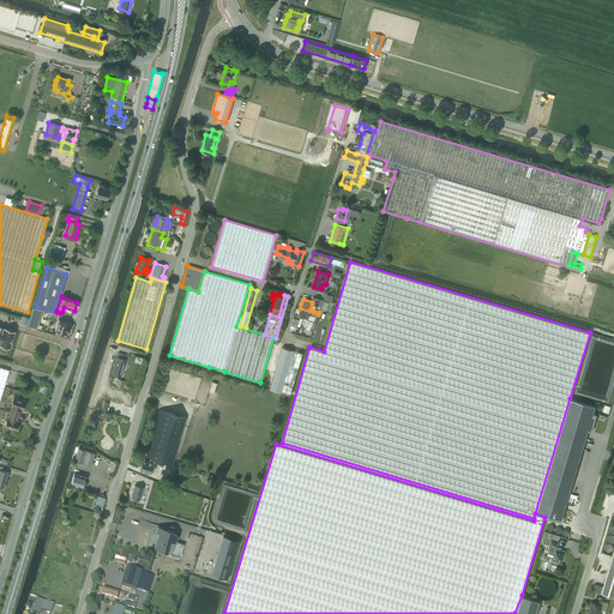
[(36,329),(42,309),(34,307),(28,326),(36,329)]
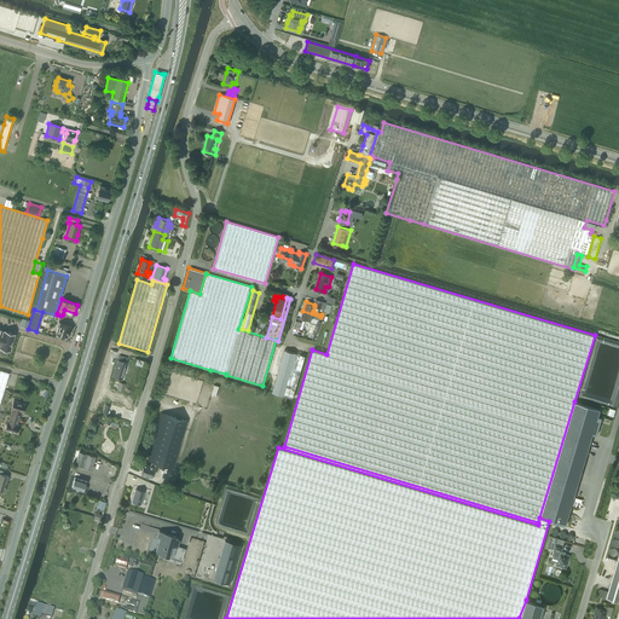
[(320,317),(302,311),(301,317),(310,320),(310,322),(316,324),(313,330),(311,330),(311,333),(317,335),(320,322),(318,320),(318,319),(319,319),(320,317)]
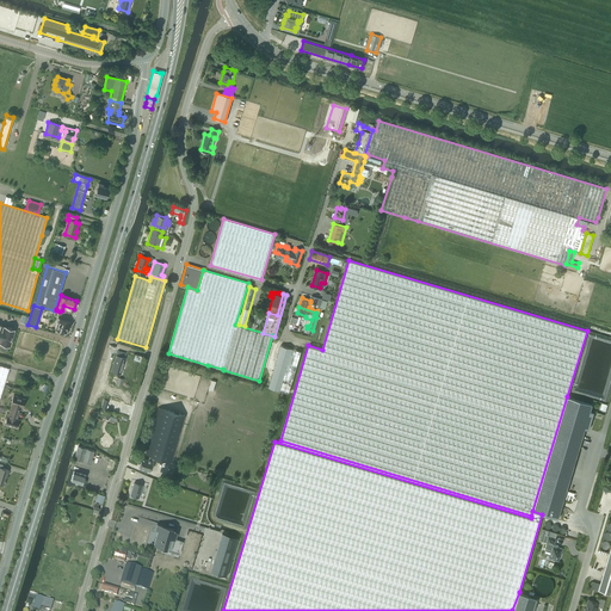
[(67,331),(71,322),(59,319),(55,329),(57,329),(57,332),(61,333),(61,332),(66,333),(66,331),(67,331)]
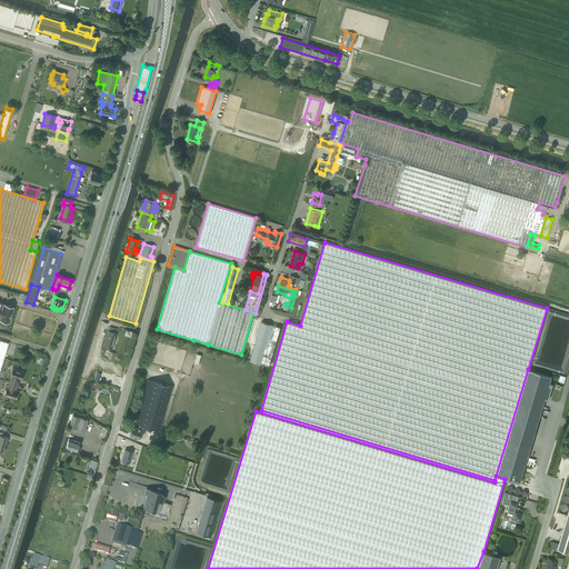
[(0,302),(0,319),(1,319),(0,321),(0,322),(7,325),(8,321),(9,322),(13,307),(0,302)]
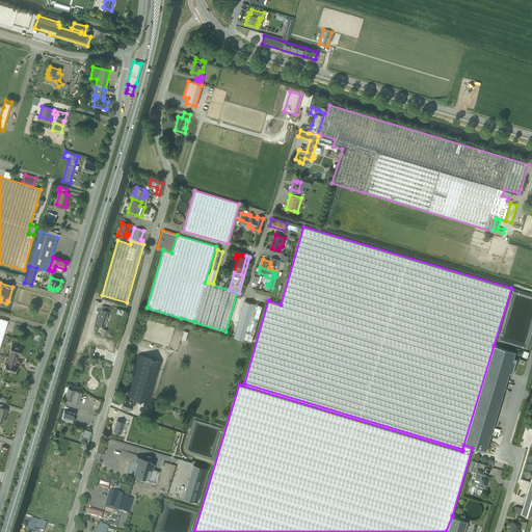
[(262,307),(254,303),(244,301),(234,337),(245,340),(251,342),(262,307)]
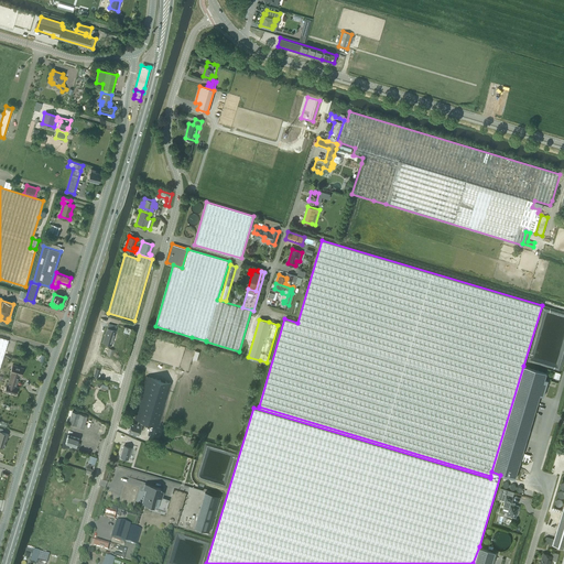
[(110,345),(116,331),(107,328),(102,343),(110,345)]
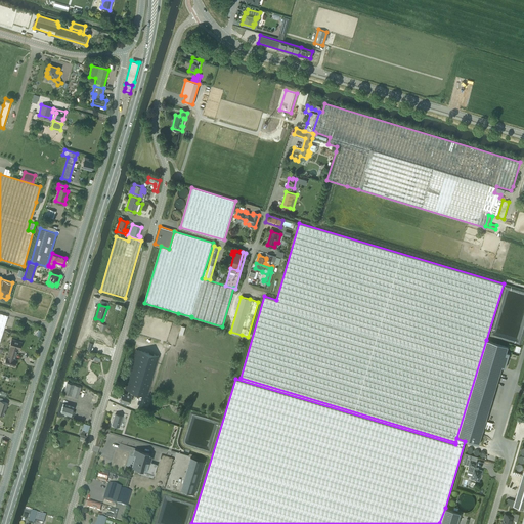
[(9,347),(7,352),(14,354),(16,349),(18,350),(20,343),(10,340),(8,347),(9,347)]
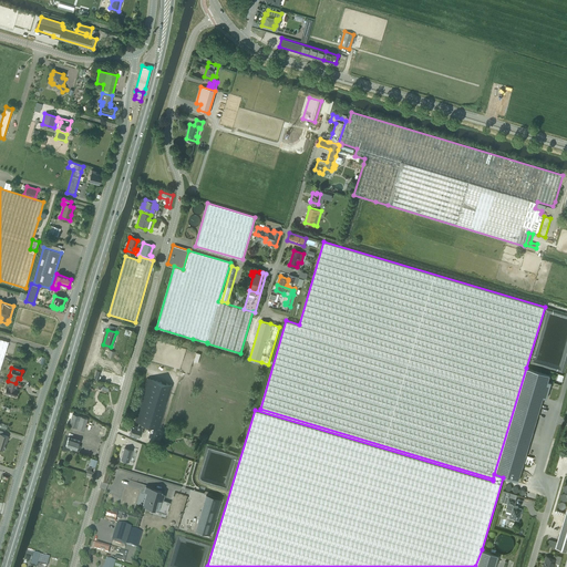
[(526,368),(494,474),(503,477),(518,481),(544,398),(546,399),(552,382),(548,381),(549,374),(526,368)]
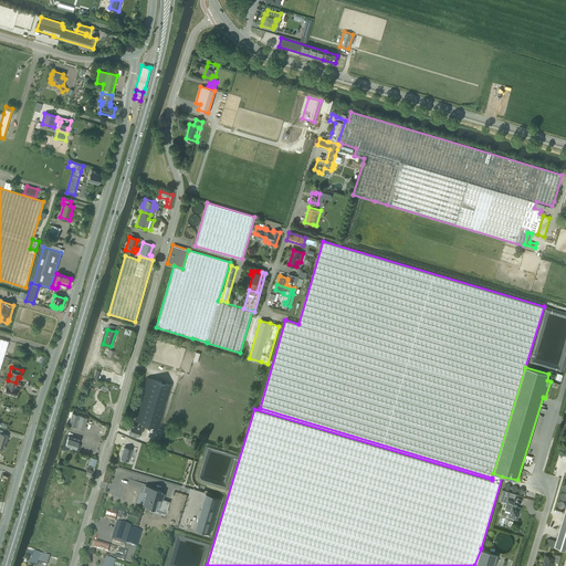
[(159,428),(171,385),(147,377),(135,420),(138,421),(137,426),(130,423),(129,429),(127,429),(127,431),(128,432),(128,433),(139,437),(143,422),(159,428)]
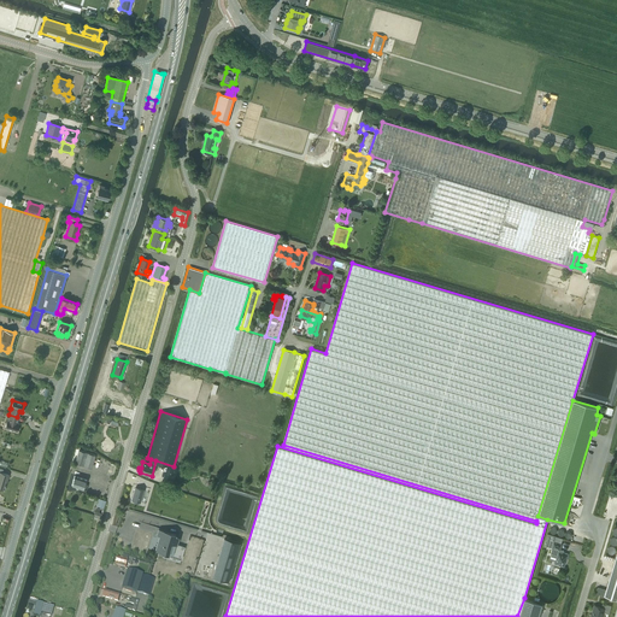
[(17,417),(9,415),(7,421),(6,421),(4,429),(16,433),(18,424),(16,423),(17,417)]
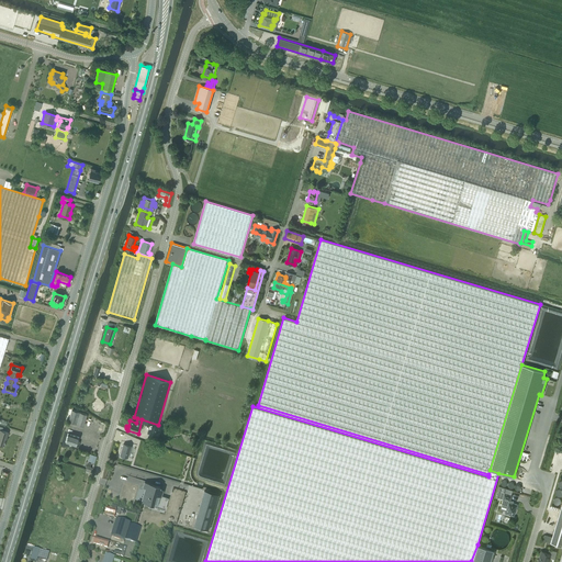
[(82,426),(86,415),(71,411),(68,422),(82,426)]
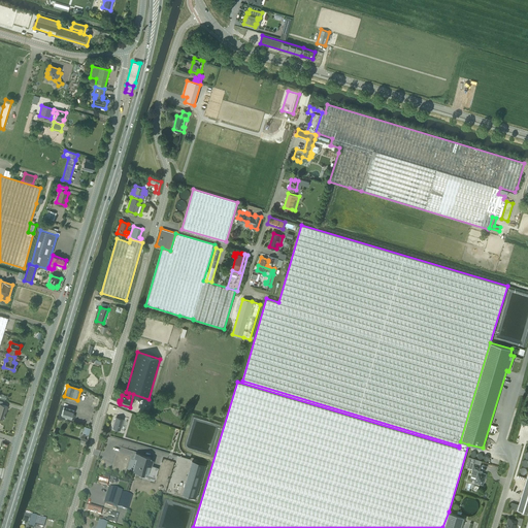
[(73,415),(74,410),(63,407),(61,416),(70,418),(71,414),(73,415)]
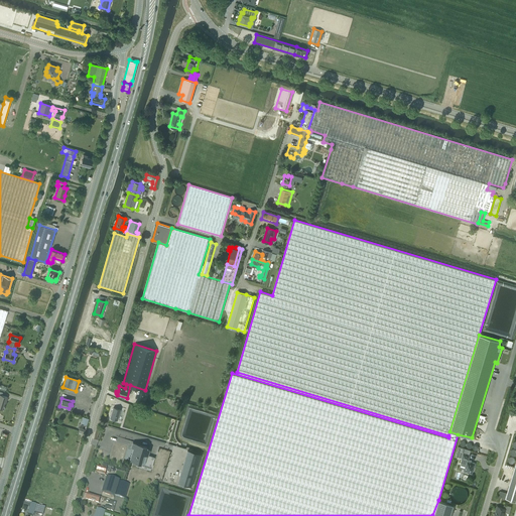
[(113,408),(110,418),(117,420),(119,413),(119,410),(120,410),(113,408)]
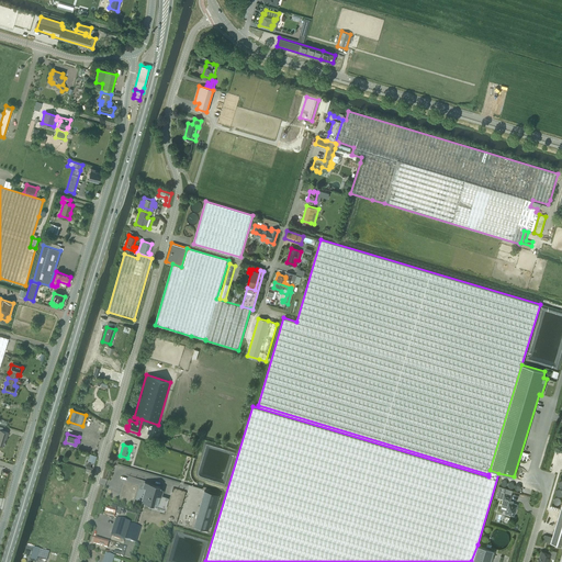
[(145,489),(142,501),(150,504),(150,503),(154,504),(155,498),(156,495),(160,496),(163,490),(159,489),(159,487),(144,482),(143,487),(145,489)]
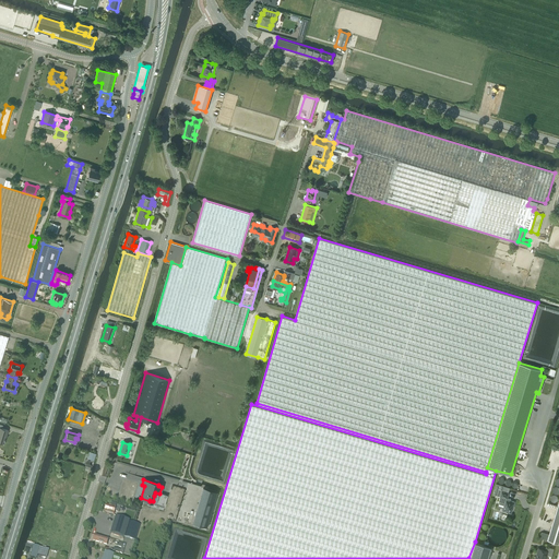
[(193,523),(207,527),(217,492),(204,489),(193,523)]
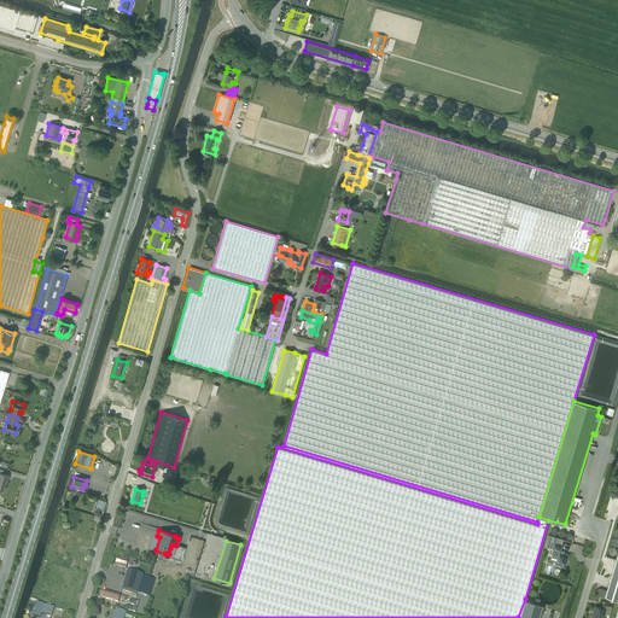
[(563,554),(560,553),(563,544),(554,542),(553,549),(549,560),(557,561),(555,564),(565,566),(566,561),(567,563),(569,555),(564,553),(563,554)]
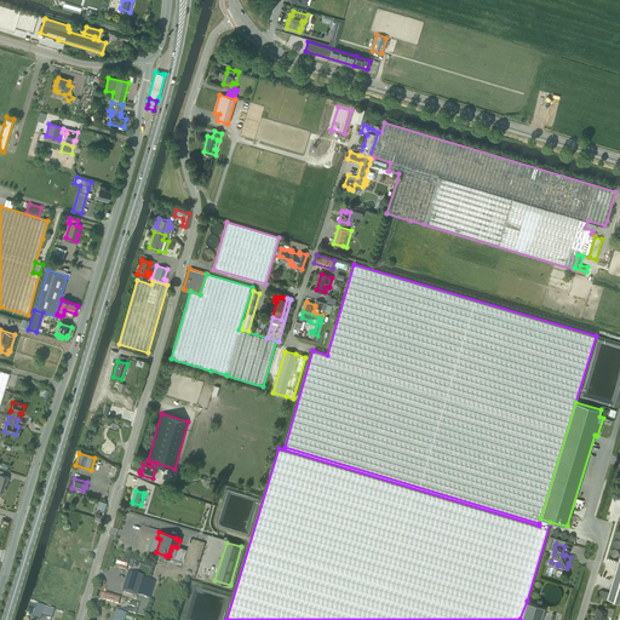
[(619,602),(619,554),(607,598),(619,602)]
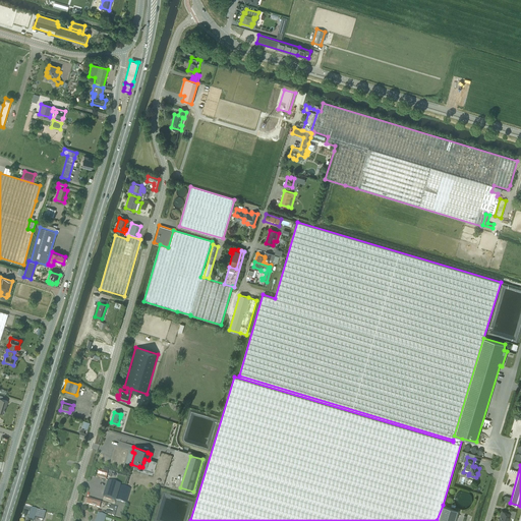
[(105,469),(104,472),(99,470),(99,473),(98,473),(97,476),(98,476),(106,479),(107,476),(111,477),(113,472),(105,469)]
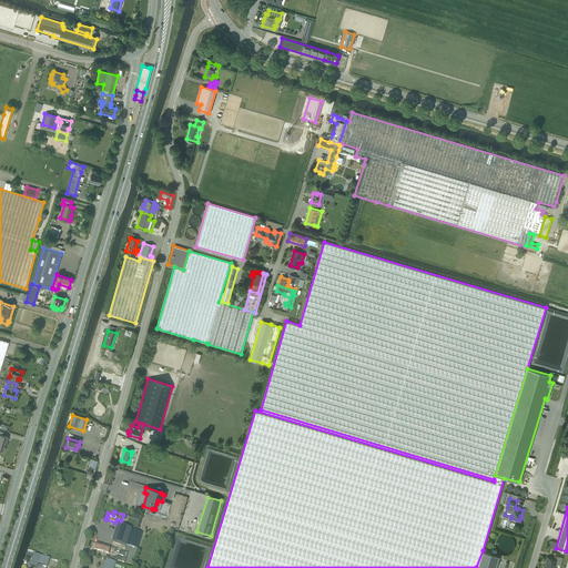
[(112,541),(125,545),(131,529),(131,528),(118,525),(112,541)]
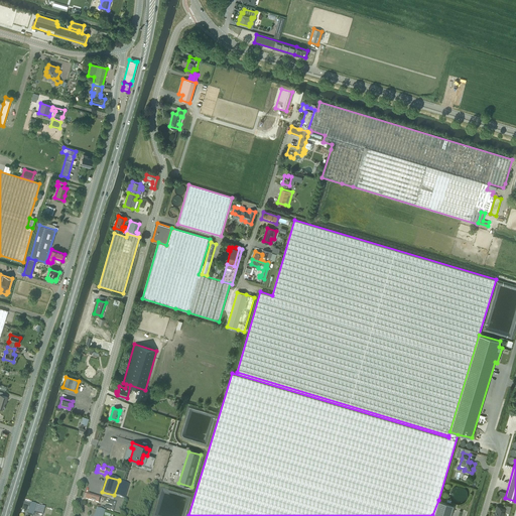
[(129,485),(119,481),(114,495),(125,499),(129,485)]
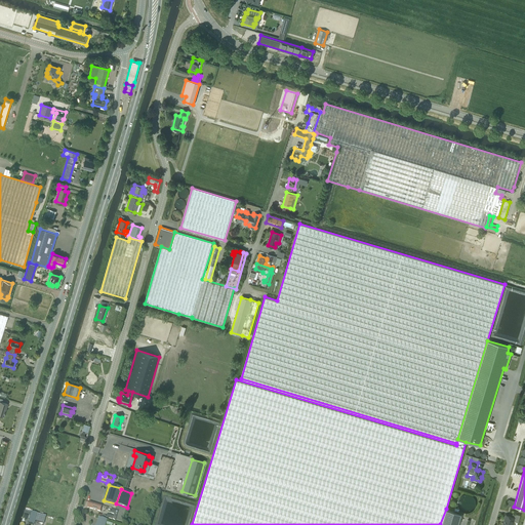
[(99,512),(102,506),(89,502),(87,508),(99,512)]
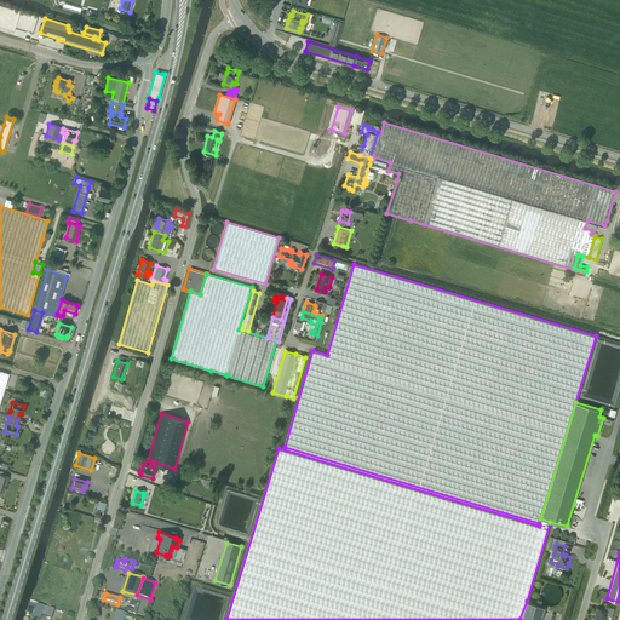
[(137,603),(131,601),(130,606),(135,607),(133,613),(137,614),(139,604),(137,603)]
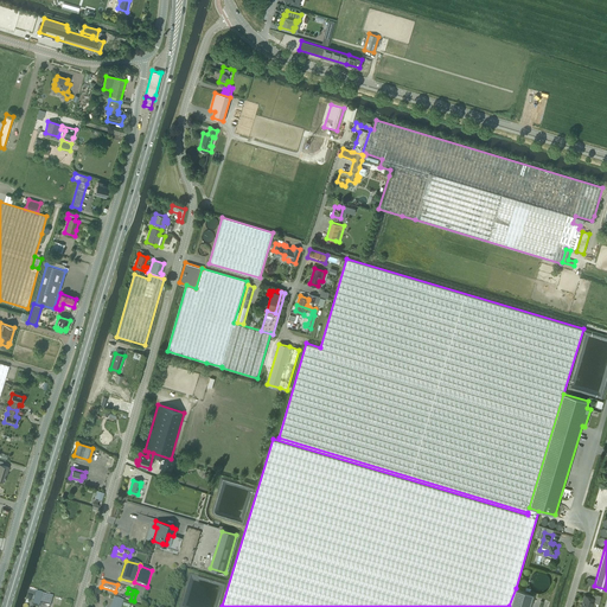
[(529,606),(534,594),(516,588),(509,606),(529,606)]
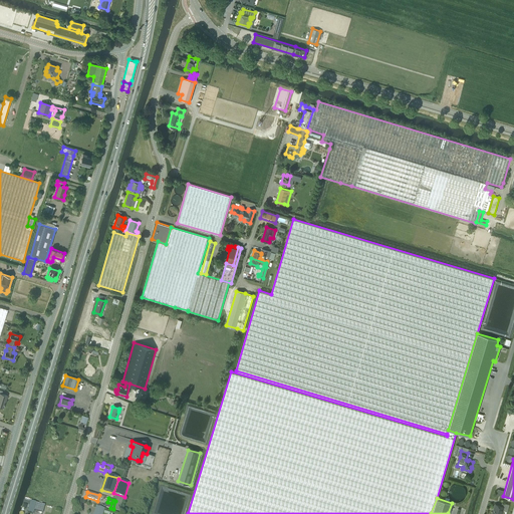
[(33,510),(38,511),(43,513),(45,506),(40,505),(31,502),(31,501),(24,499),(23,503),(30,505),(27,512),(32,513),(33,510)]
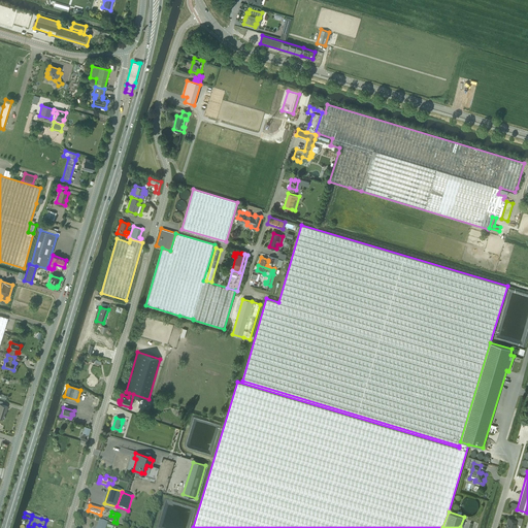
[(505,527),(515,527),(517,524),(521,525),(523,518),(516,516),(515,519),(509,517),(507,525),(506,524),(505,527)]
